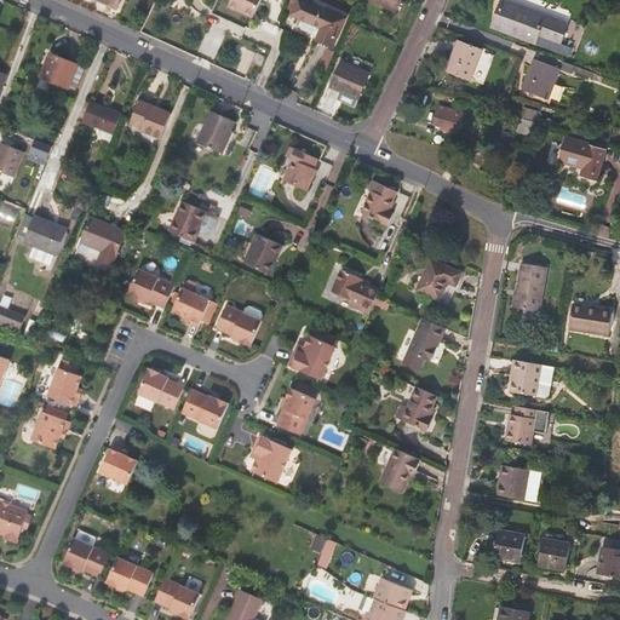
[(231,0),(229,7),(246,15),(248,10),(256,13),(260,0),(231,0)]
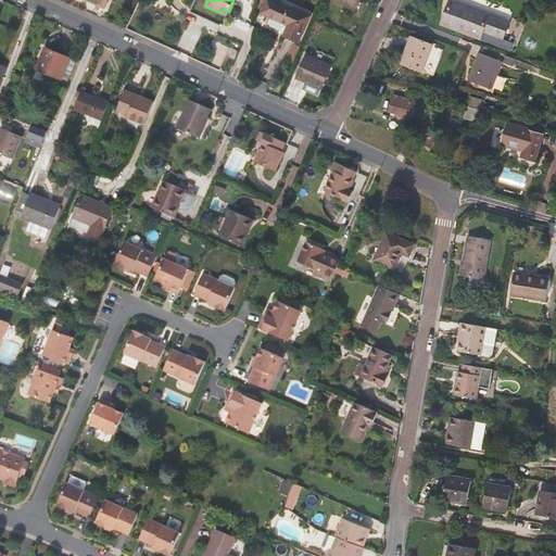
[(312,16),(274,0),(265,0),(260,14),(287,25),(282,36),(299,43),(312,16)]
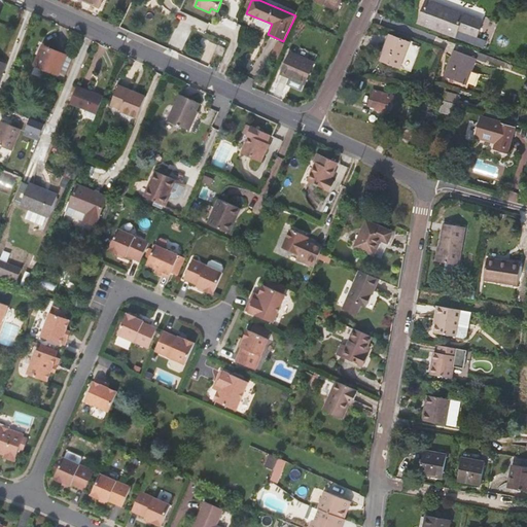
[(314,0),(334,8),(337,0),(314,0)]
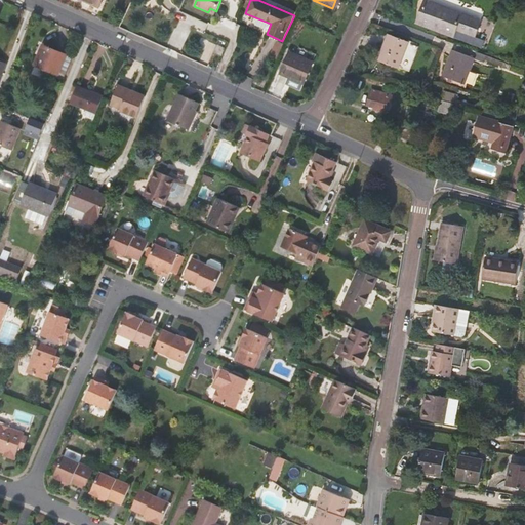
[(425,2),(419,14),(426,16),(421,26),(453,37),(455,31),(474,38),(478,26),(459,19),(461,14),(425,2)]
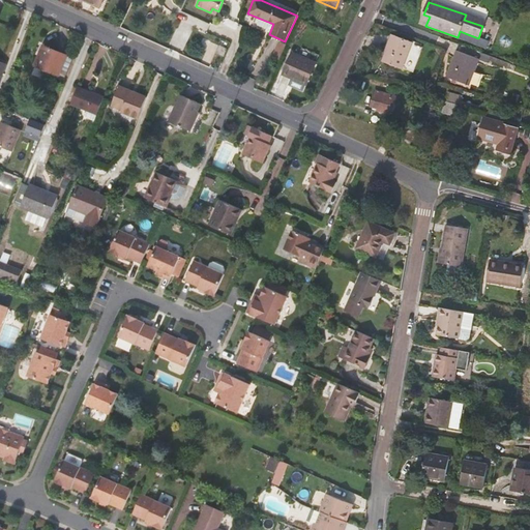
[(430,17),(423,15),(420,24),(425,26),(430,17)]
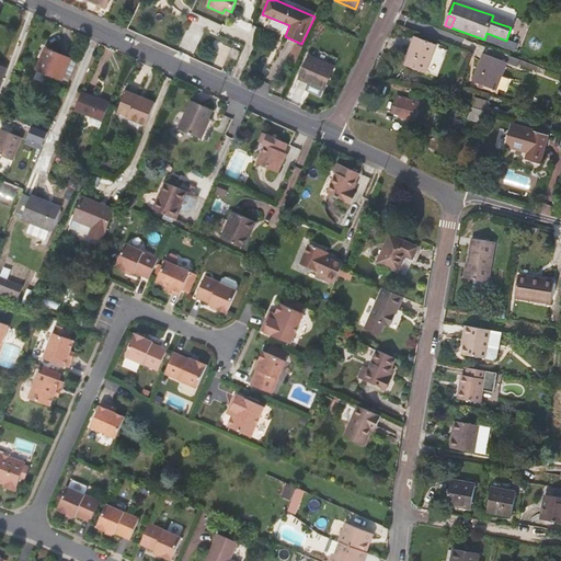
[(513,23),(493,15),(491,21),(511,27),(513,23)]
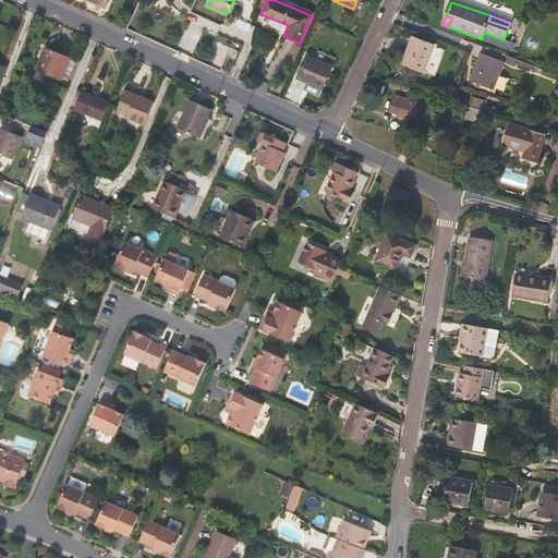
[(445,50),(412,37),(402,63),(435,76),(445,50)]
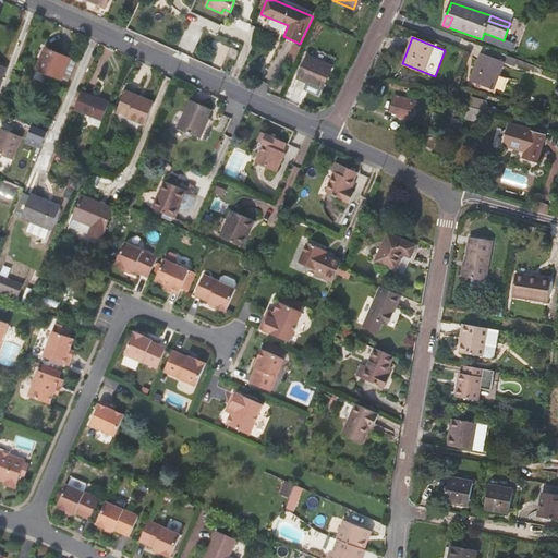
[(294,45),(290,56),(298,58),(301,47),(294,45)]
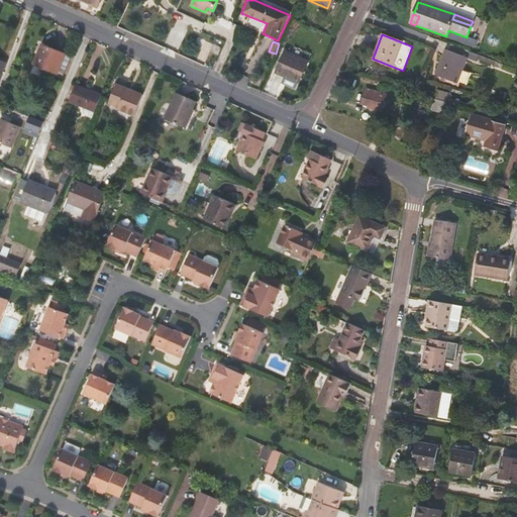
[(221,48),(214,44),(211,53),(218,56),(221,48)]
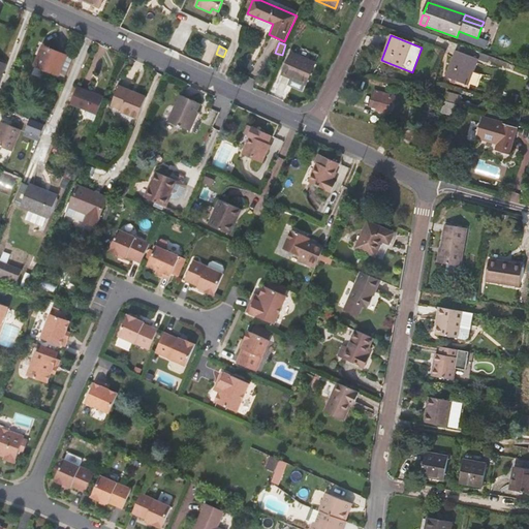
[(491,56),(461,45),(459,52),(457,51),(445,78),(467,85),(477,59),(488,63),(489,61),(491,56)]
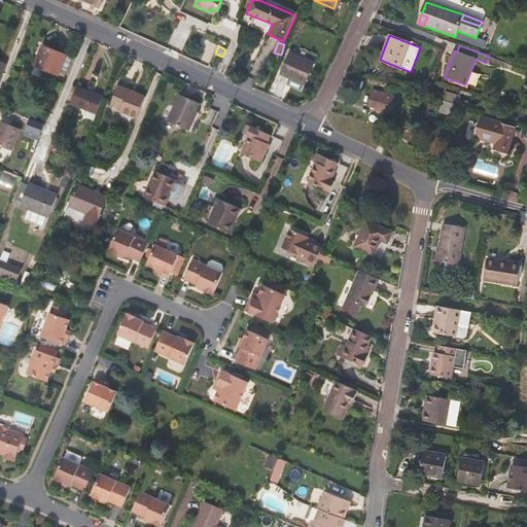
[(67,56),(43,46),(35,65),(59,75),(67,56)]
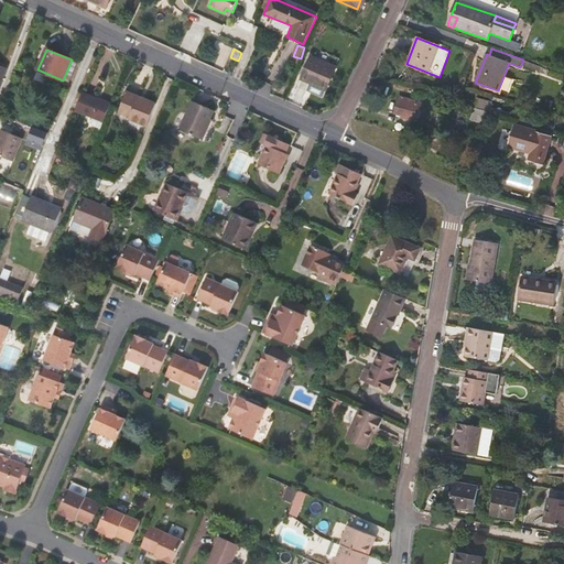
[(312,80),(327,87),(336,67),(311,56),(301,79),(311,84),(312,80)]
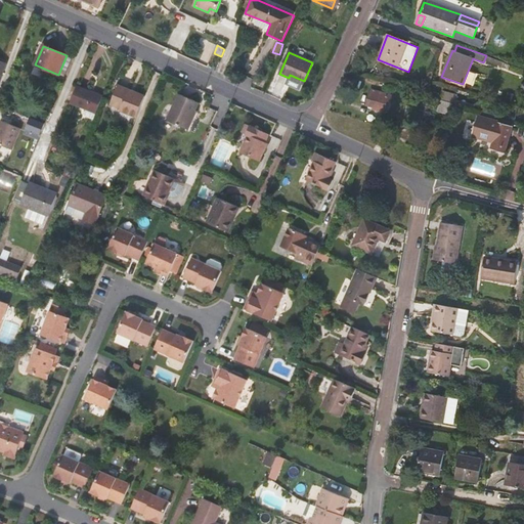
[(72,57),(67,55),(58,75),(63,77),(72,57)]
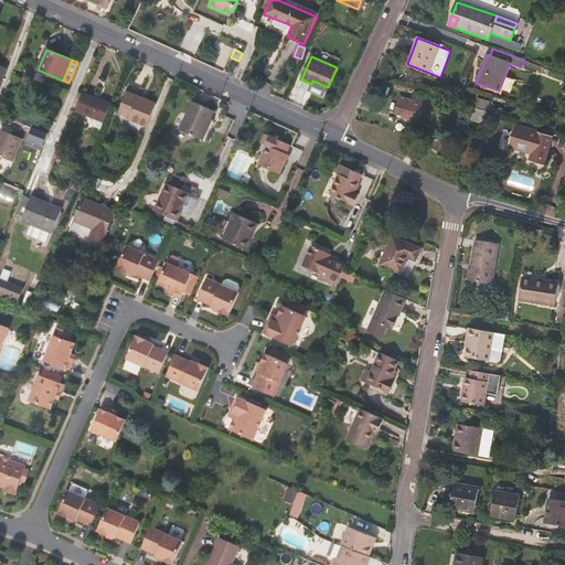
[(545,68),(524,60),(522,65),(536,71),(543,73),(545,68)]
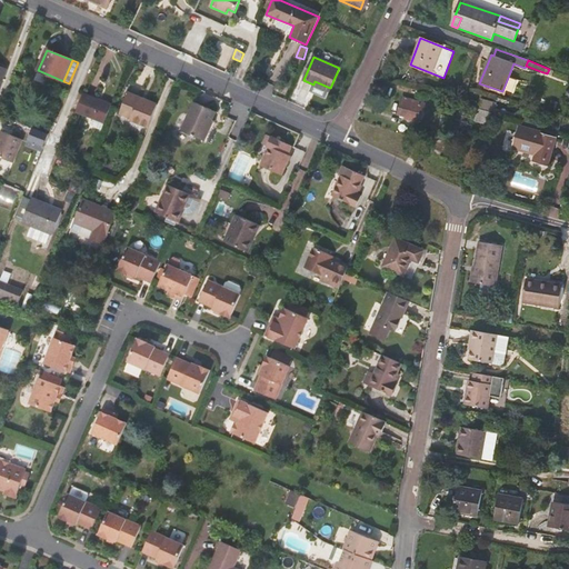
[(315,81),(313,85),(329,91),(330,88),(315,81)]
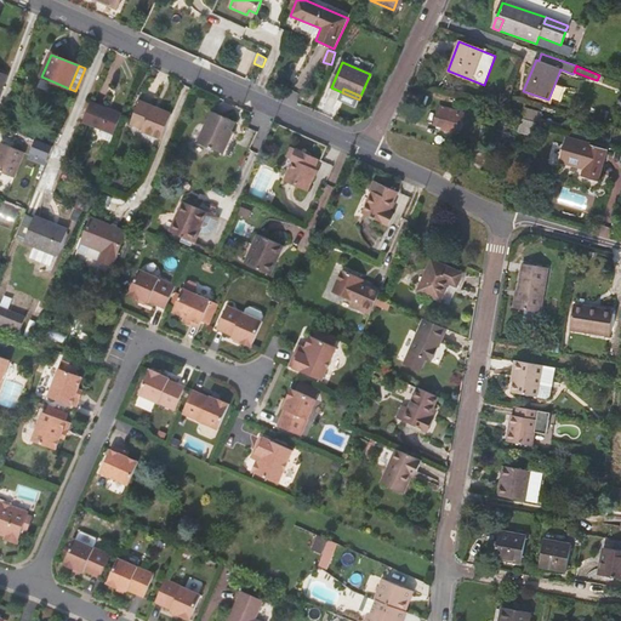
[(421,93),(412,90),(404,107),(412,110),(421,93)]
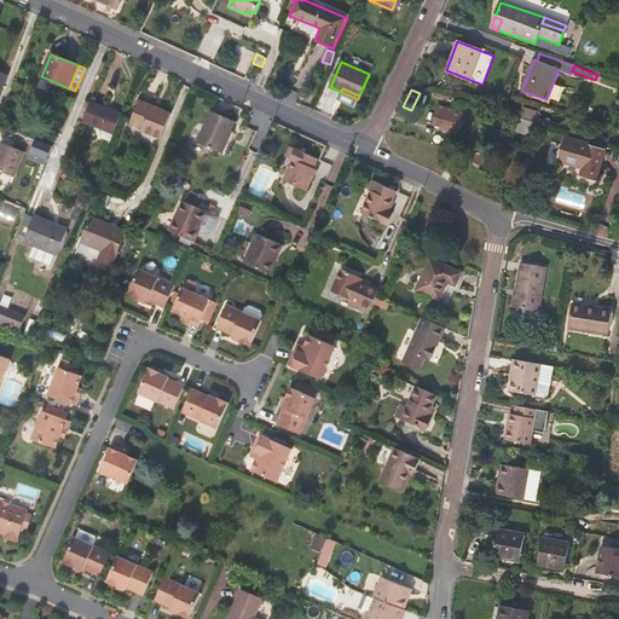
[(167,125),(171,114),(139,102),(131,123),(142,128),(142,129),(161,138),(167,125)]
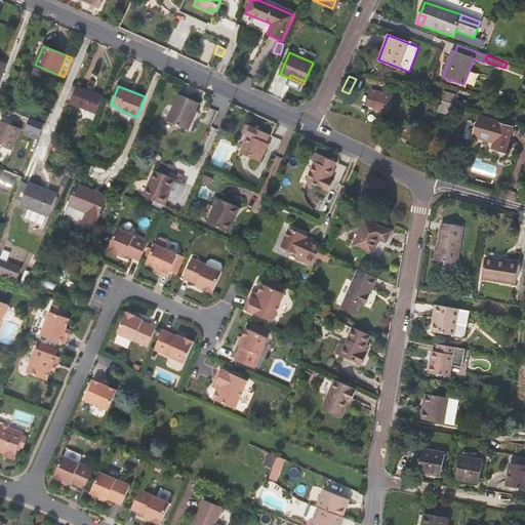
[(96,114),(103,97),(77,87),(71,103),(96,114)]
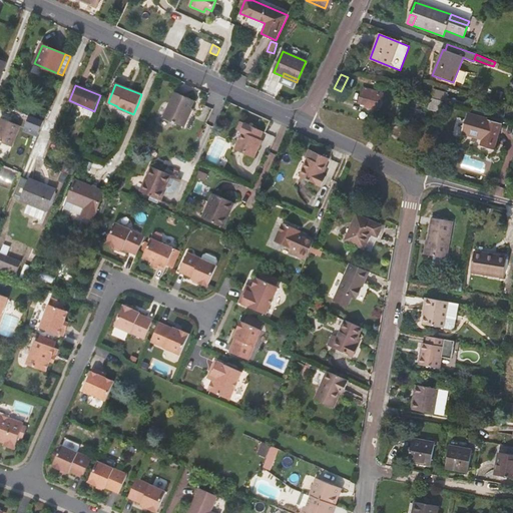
[(383,92),(363,87),(359,103),(365,104),(364,107),(376,110),(377,107),(380,108),(382,99),(383,92)]
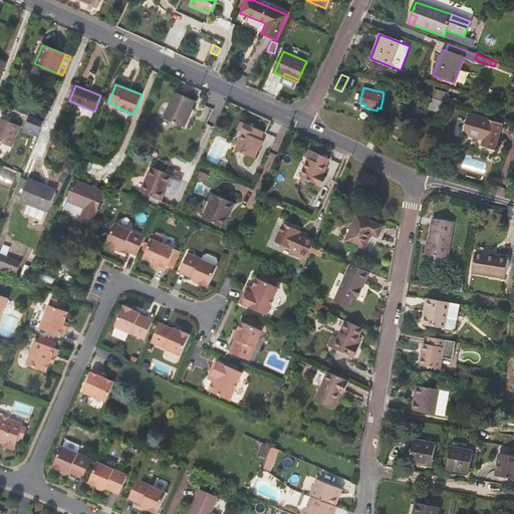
[(434,89),(432,97),(442,99),(446,101),(447,97),(448,93),(434,89)]
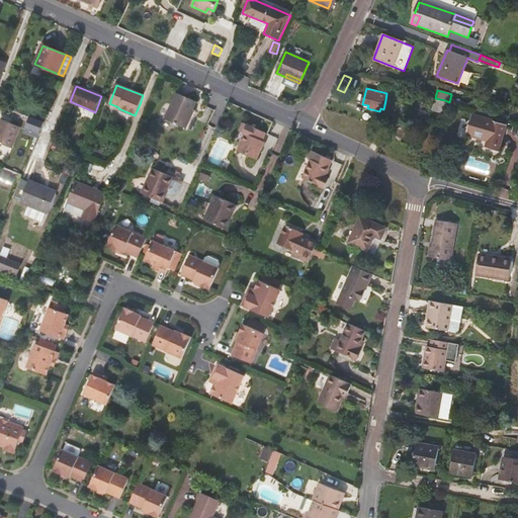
[(509,93),(503,91),(500,100),(505,101),(506,95),(508,96),(509,93)]
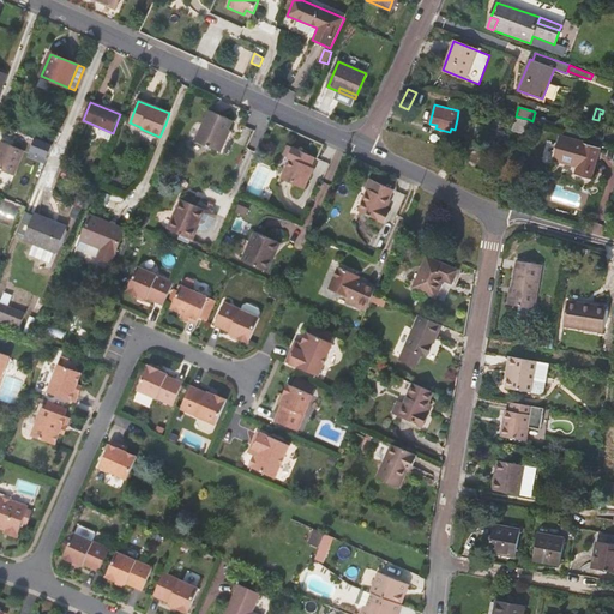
[(234,120),(211,109),(198,139),(221,150),(234,120)]
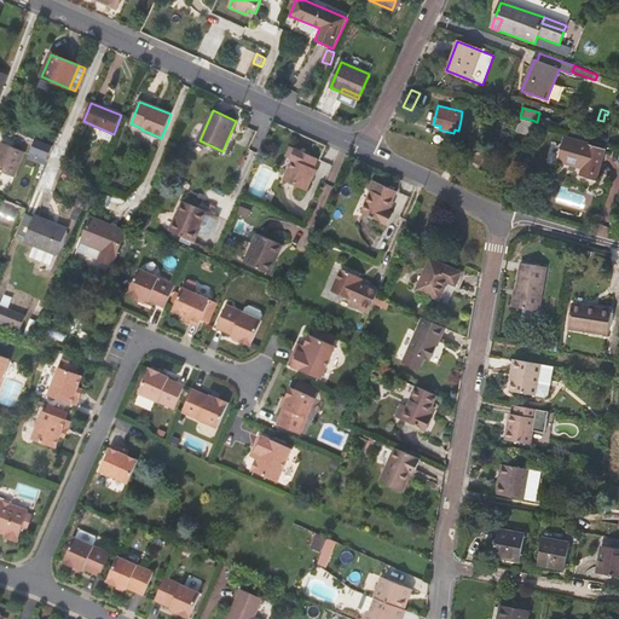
[(516,131),(528,134),(532,120),(520,117),(516,131)]
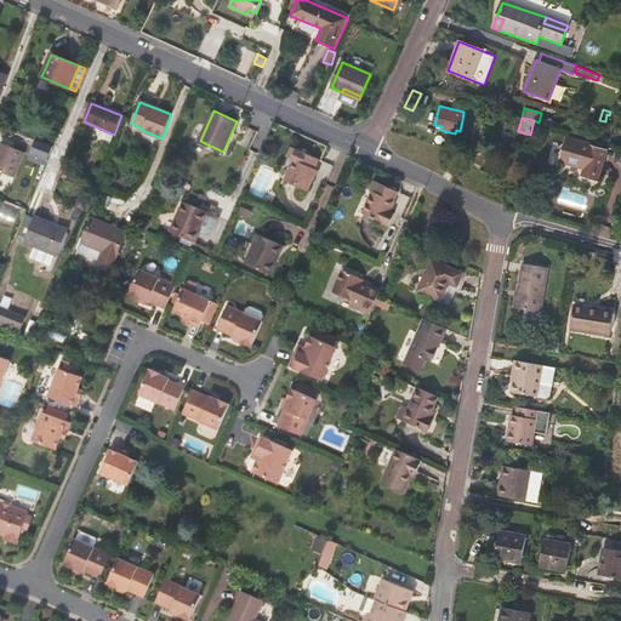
[(553,121),(540,118),(539,123),(541,123),(563,129),(564,124),(553,121)]
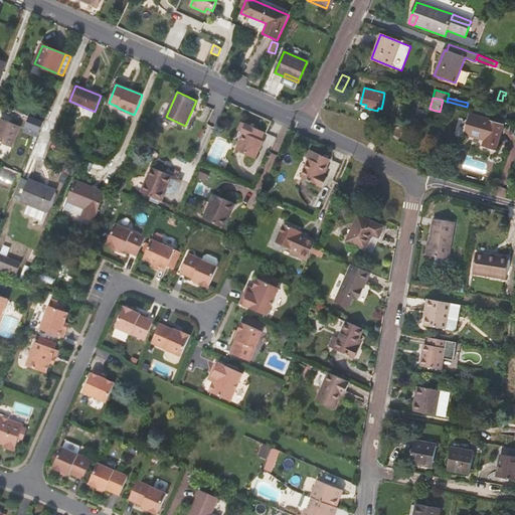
[(443,100),(440,112),(445,113),(449,102),(447,102),(443,100)]
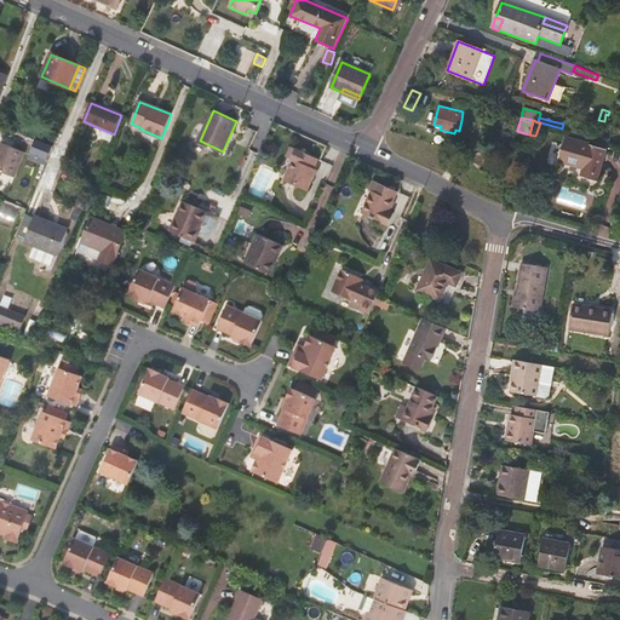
[(96,128),(93,135),(113,141),(114,135),(96,128)]
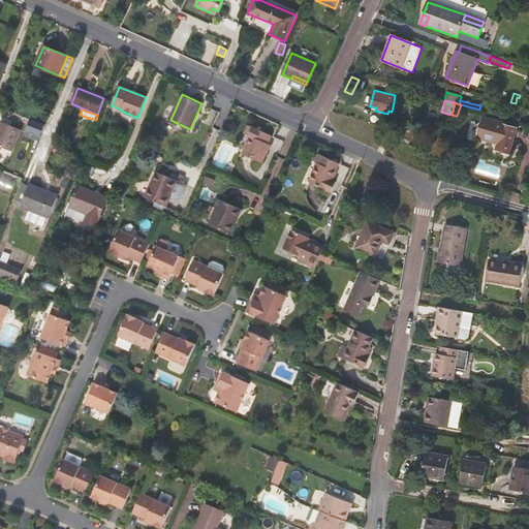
[(517,127),(481,117),(475,137),(497,144),(495,151),(509,154),(517,127)]
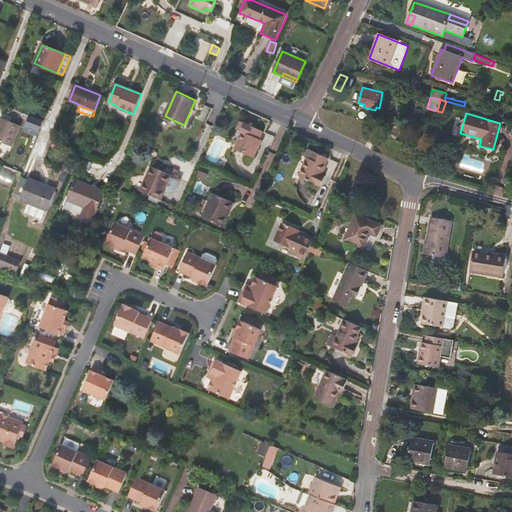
[(26,127),(41,131),(43,119),(29,116),(26,127)]
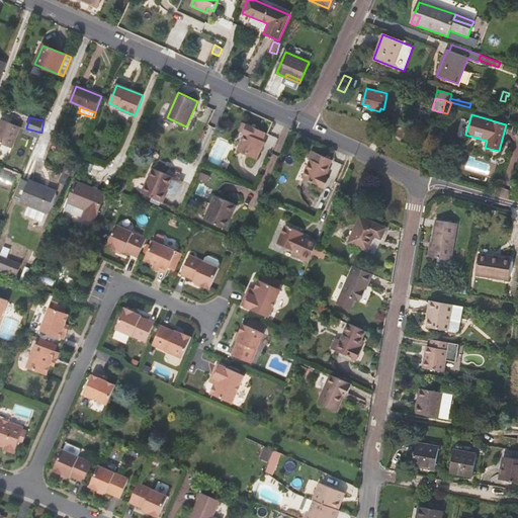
[(19,126),(1,119),(0,120),(0,144),(11,149),(19,126)]
